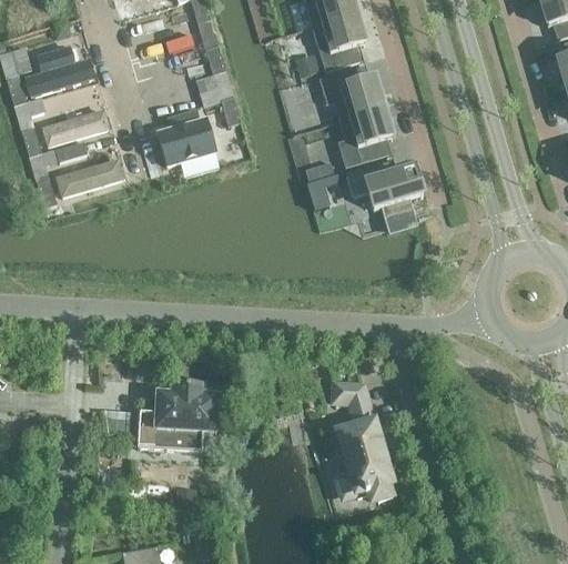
[(190,0),(198,26),(211,21),(204,0),(190,0)]
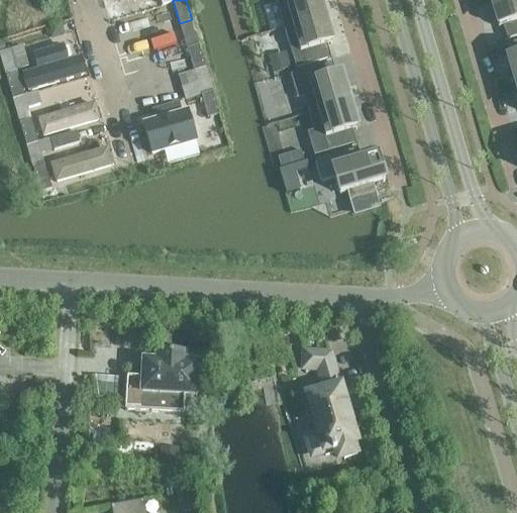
[(276,0),(284,26),(323,15),(323,14),(319,0),(314,0),(276,0)]
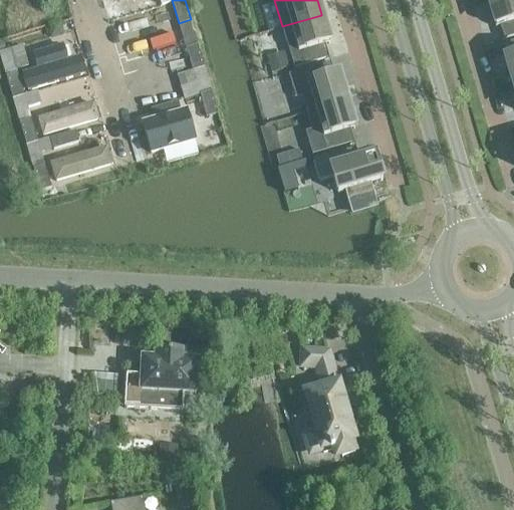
[(488,0),(493,15),(497,14),(504,38),(505,38),(505,37),(513,34),(513,0),(488,0)]
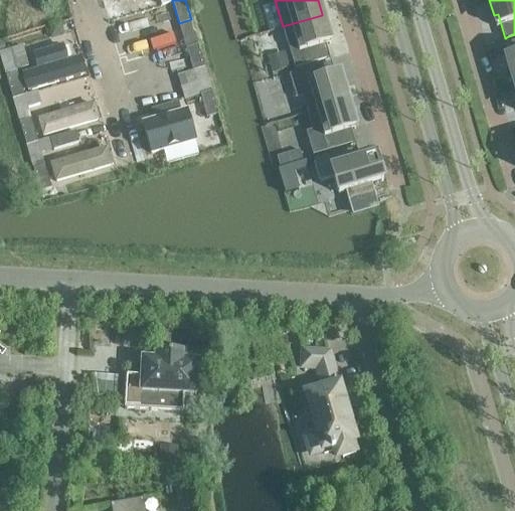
[(167,5),(115,20),(123,45),(143,39),(147,51),(170,45),(166,33),(174,30),(167,5)]
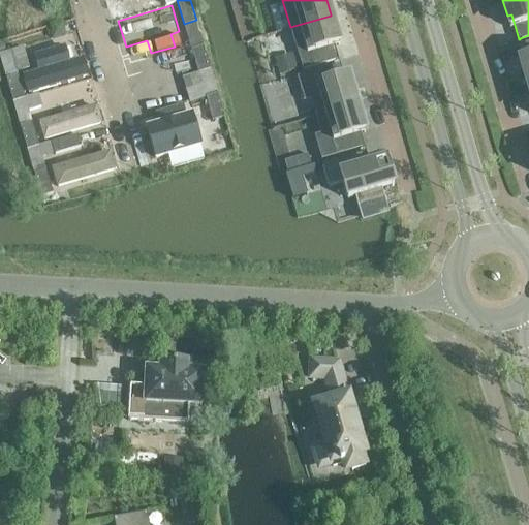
[(331,16),(290,27),(303,68),(338,58),(338,59),(339,58),(332,33),(336,32),(331,16)]
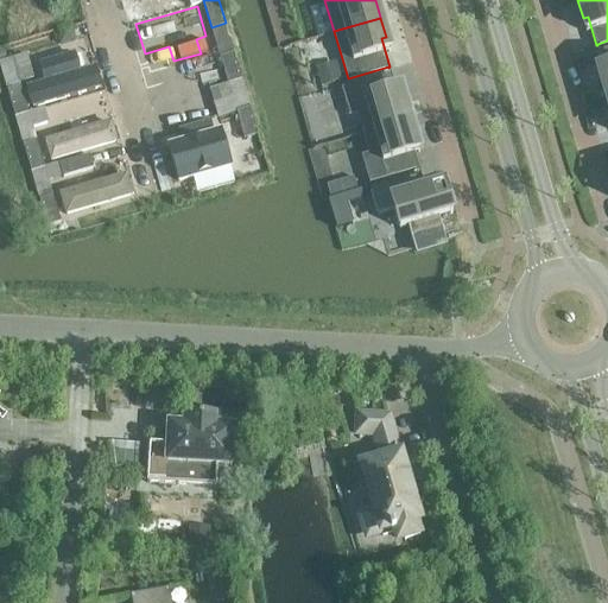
[(38,101),(101,83),(90,45),(43,59),(48,78),(33,83),(38,101)]
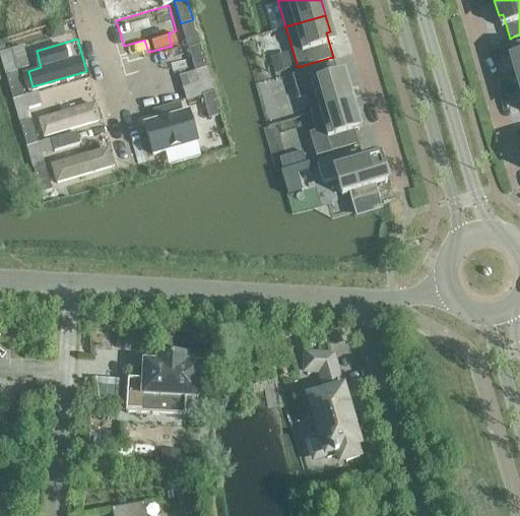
[(513,67),(518,84),(519,83),(519,40),(512,43),(512,42),(511,43),(518,67),(515,68),(514,66),(513,67)]
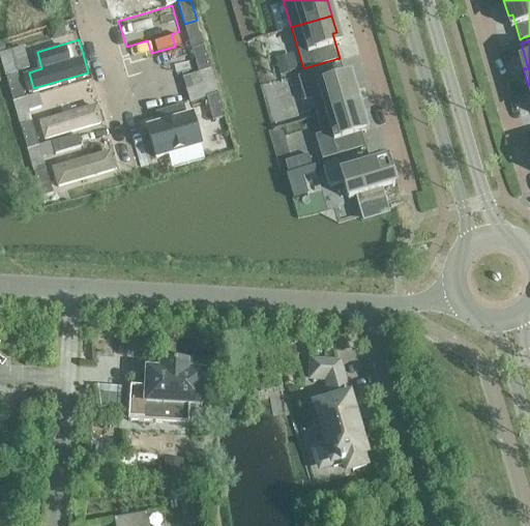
[(189,99),(206,95),(217,91),(210,67),(204,44),(192,47),(202,81),(185,86),(189,99)]
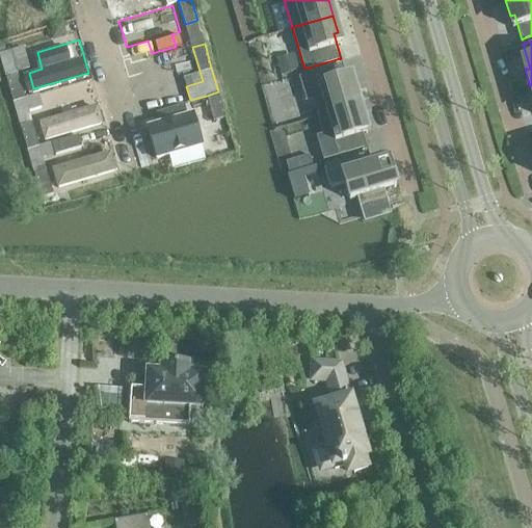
[(194,58),(143,73),(147,85),(197,71),(194,58)]
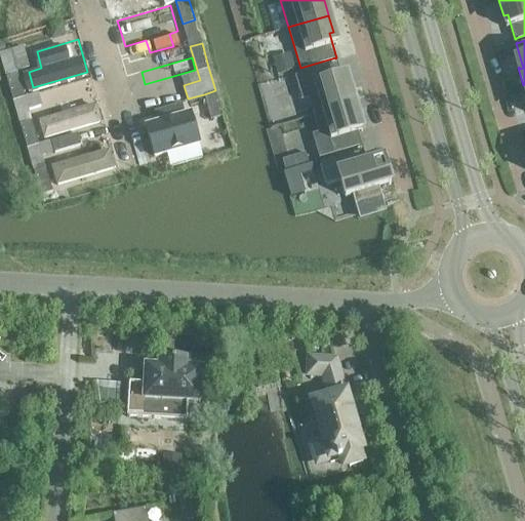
[(309,96),(314,113),(354,102),(349,84),(348,84),(348,85),(345,86),(337,62),(336,63),(294,75),(301,98),(309,96)]
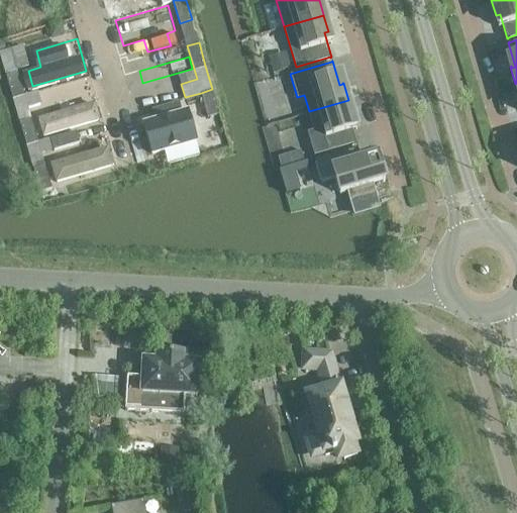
[(6,74),(12,97),(24,94),(17,71),(6,74)]
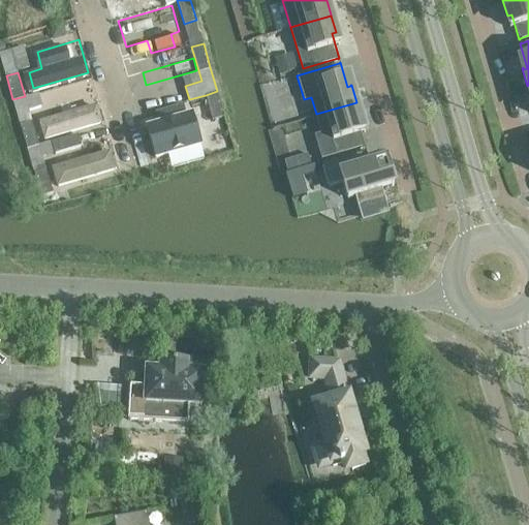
[(217,91),(206,95),(219,143),(231,139),(224,115),(217,91)]
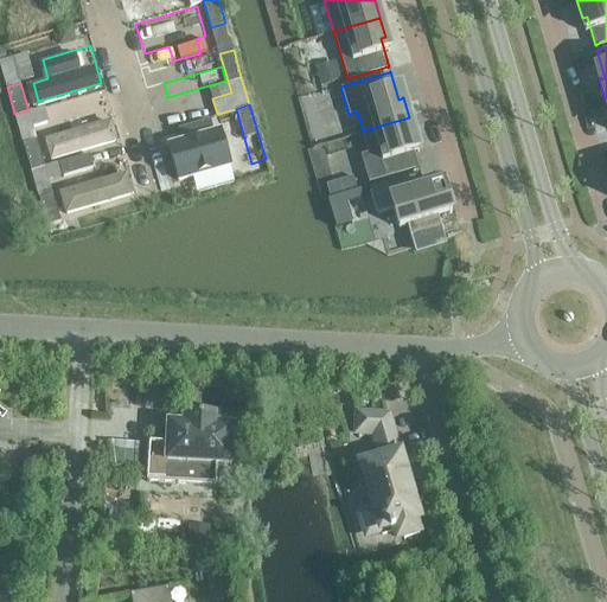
[(409,117),(363,130),(369,152),(360,154),(369,181),(417,167),(419,167),(409,139),(415,138),(409,117)]
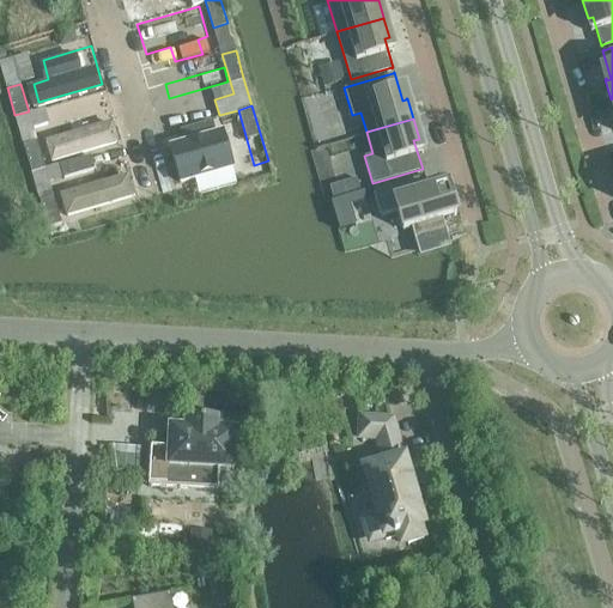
[(119,139),(114,120),(55,137),(61,156),(119,139)]
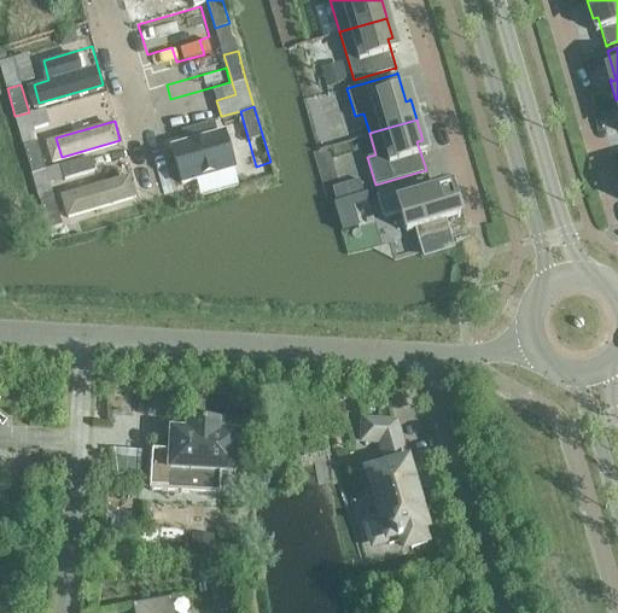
[(227,132),(174,146),(184,177),(237,163),(227,132)]
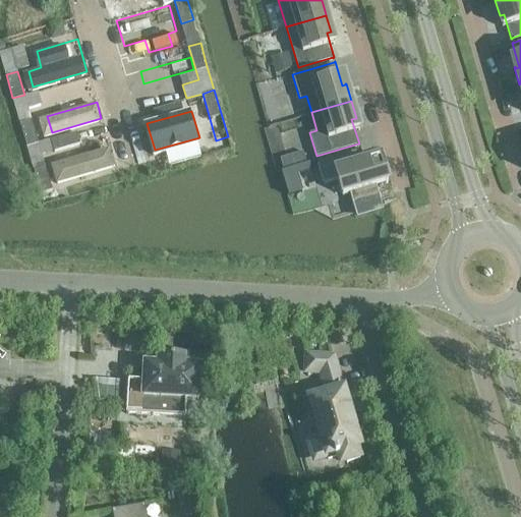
[(19,121),(26,145),(38,141),(32,118),(19,121)]
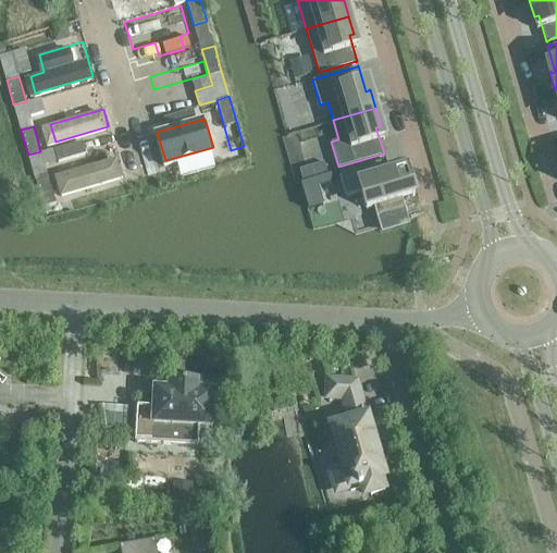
[(122,174),(116,156),(60,173),(65,192),(122,174)]
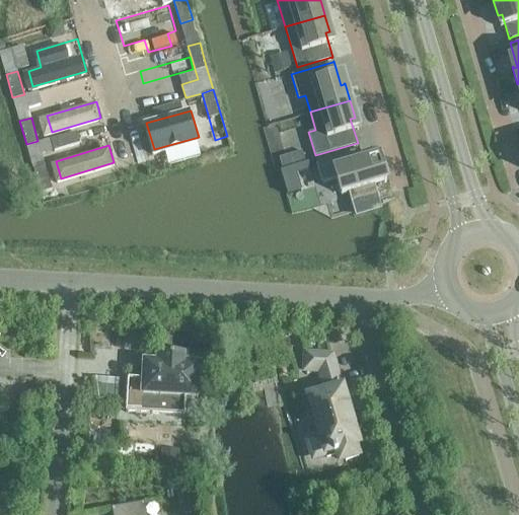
[(297,208),(325,202),(321,187),(312,147),(285,153),(297,208)]
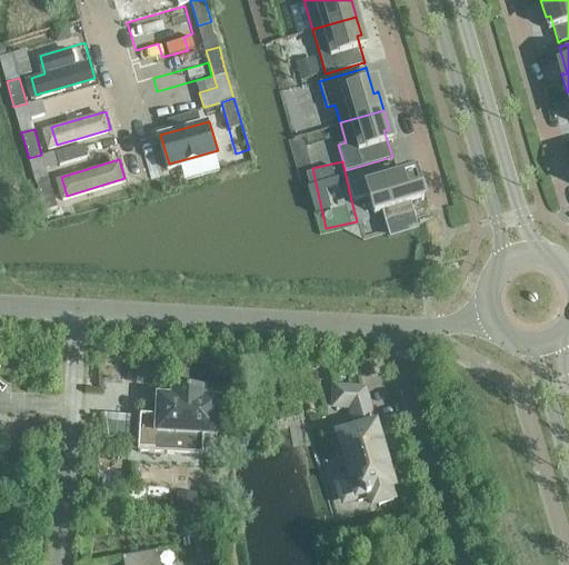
[(347,176),(353,198),(369,194),(373,211),(381,209),(388,229),(417,221),(410,199),(408,200),(409,201),(406,202),(393,161),(392,161),(392,162),(347,176)]
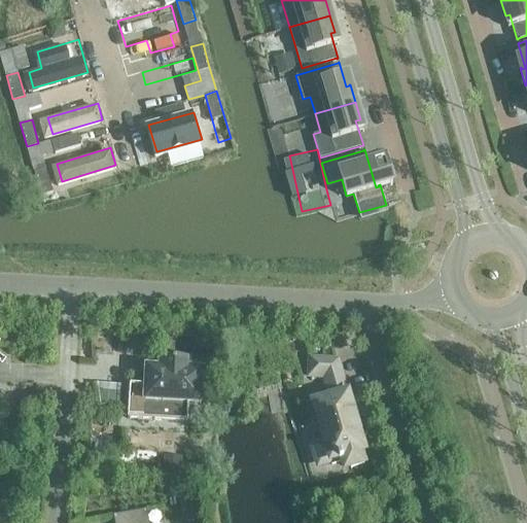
[(34,170),(40,194),(53,190),(45,167),(34,170)]
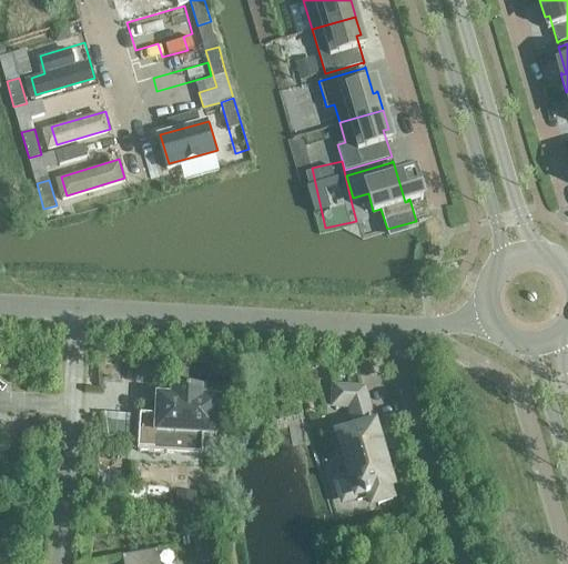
[(132,393),(153,394),(154,379),(133,378),(132,393)]
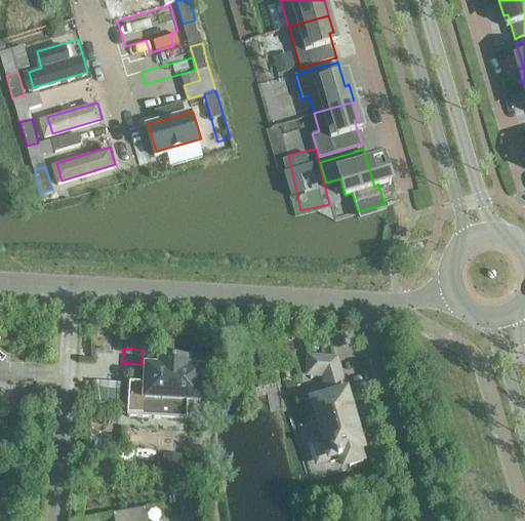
[(160,356),(159,374),(162,378),(157,383),(128,382),(126,414),(186,417),(187,400),(199,401),(200,377),(187,376),(188,358),(160,356)]
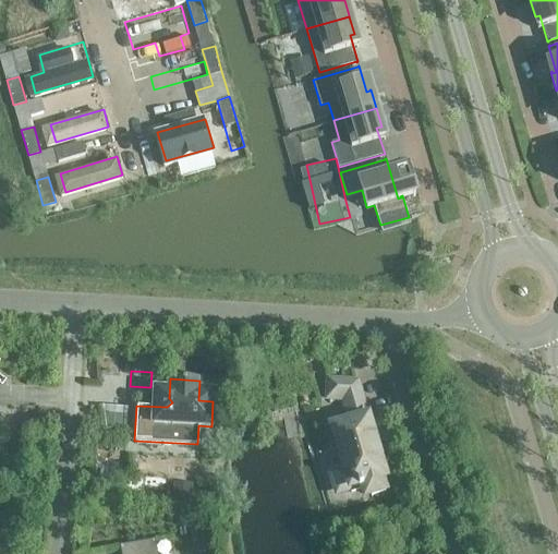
[(371,490),(372,493),(386,489),(383,477),(385,476),(377,449),(375,450),(373,442),(375,442),(367,416),(365,416),(363,408),(365,407),(356,380),(328,378),(327,396),(343,397),(350,421),(331,425),(332,428),(326,430),(331,445),(337,444),(343,466),(337,468),(343,489),(350,486),(351,490),(362,486),(364,492),(371,490)]
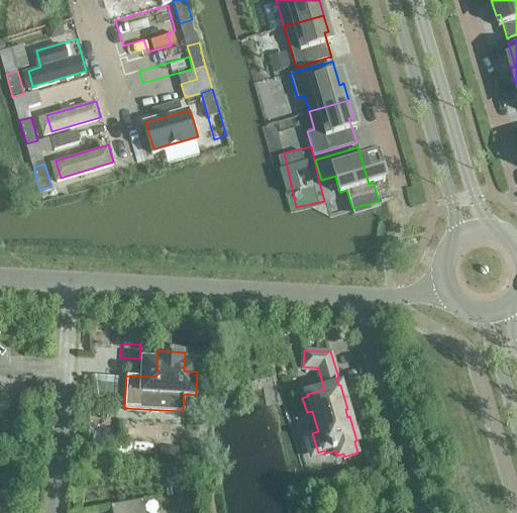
[(145,512),(143,499),(111,504),(112,512),(145,512)]
